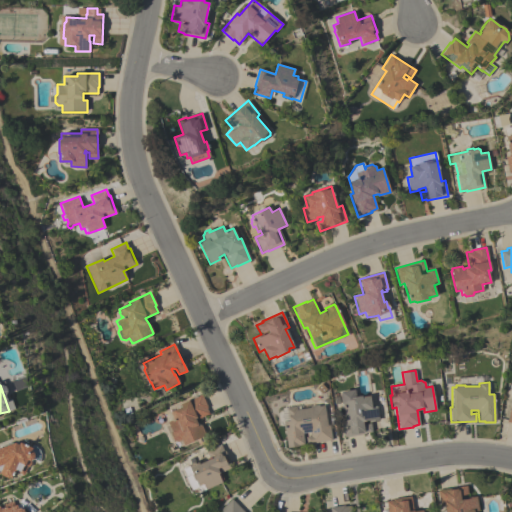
[(340,391),(354,389),(355,396),(361,395),(361,397),(369,396),(371,406),(376,405),(379,420),(369,422),(369,421),(363,422),(363,424),(370,423),(372,431),(365,433),(365,434),(344,437),(341,421),(345,420),(342,404),(340,391)]
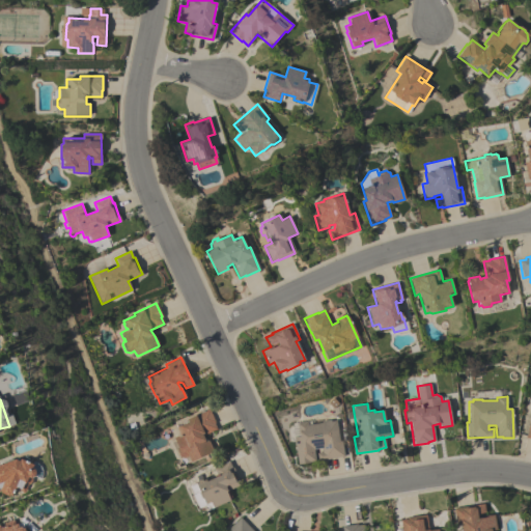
[(215,422),(214,423),(217,429),(203,436),(204,440),(204,441),(203,441),(204,443),(208,441),(213,451),(190,462),(188,456),(184,457),(179,456),(176,450),(178,447),(174,438),(179,435),(176,427),(188,422),(187,419),(208,409),(215,422)]
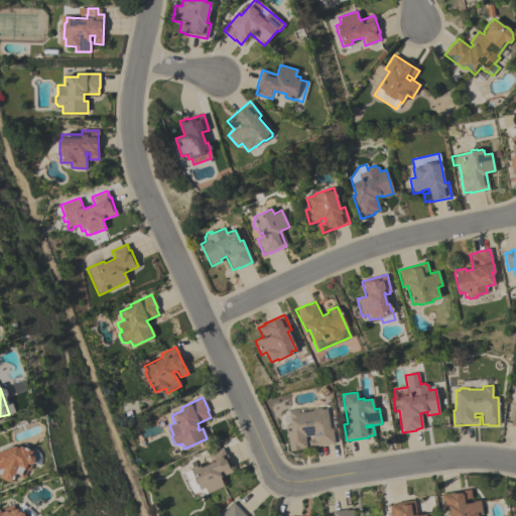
[(282,428),(280,415),(283,414),(283,411),(288,410),(288,411),(298,410),(298,409),(302,408),(302,412),(312,411),(312,409),(321,408),(321,409),(327,408),(330,428),(332,428),(334,443),(308,447),(307,440),(312,439),(311,435),(304,436),(306,447),(300,448),(300,449),(289,452),(285,427),(282,428)]
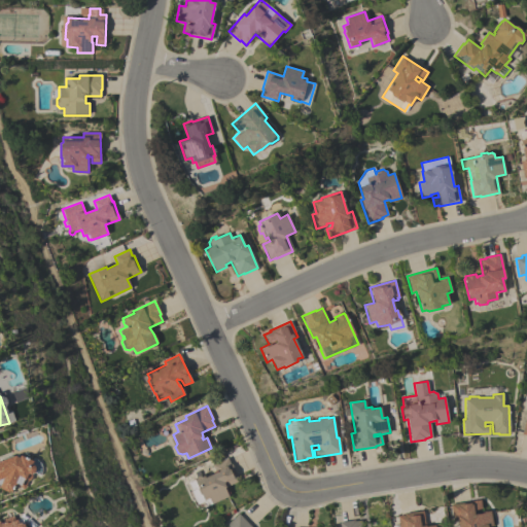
[(0,461),(14,456),(19,457),(20,455),(33,460),(31,464),(34,465),(35,469),(33,472),(31,475),(32,476),(30,480),(28,481),(24,489),(14,485),(11,492),(9,491),(8,492),(1,489),(1,488),(0,487),(0,461)]
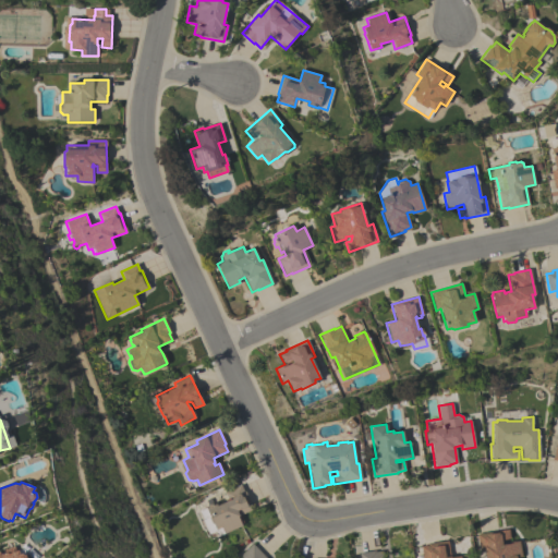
[(203,520),(198,510),(208,506),(208,505),(211,504),(211,505),(215,504),(216,506),(229,500),(225,493),(241,485),(244,492),(253,509),(238,517),(242,525),(219,536),(213,523),(211,524),(208,518),(210,517),(209,517),(203,520)]
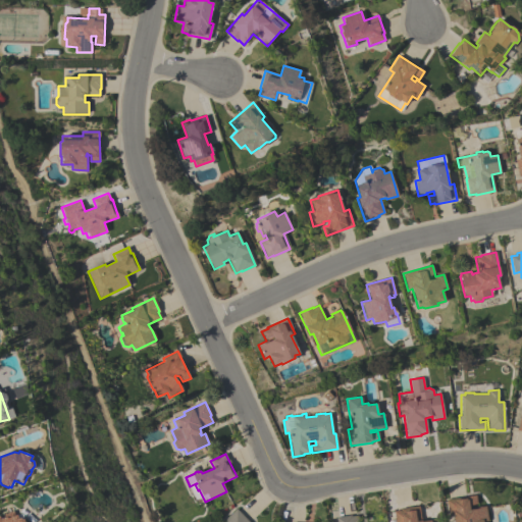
[(453,521),(453,516),(448,516),(446,500),(475,496),(477,507),(485,506),(487,521),(482,521),(453,521)]
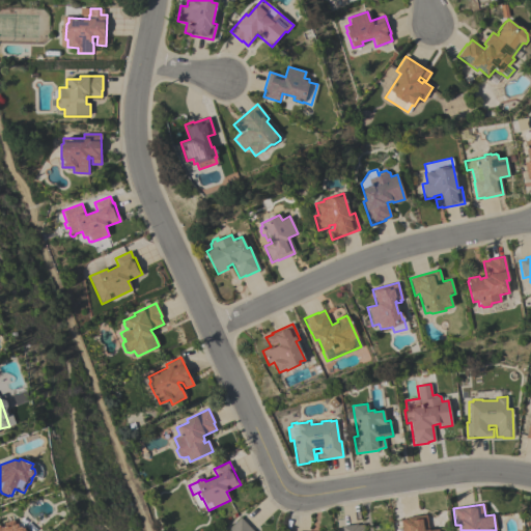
[(401,530),(400,520),(408,519),(408,518),(425,514),(428,530),(438,529),(438,530),(401,530)]
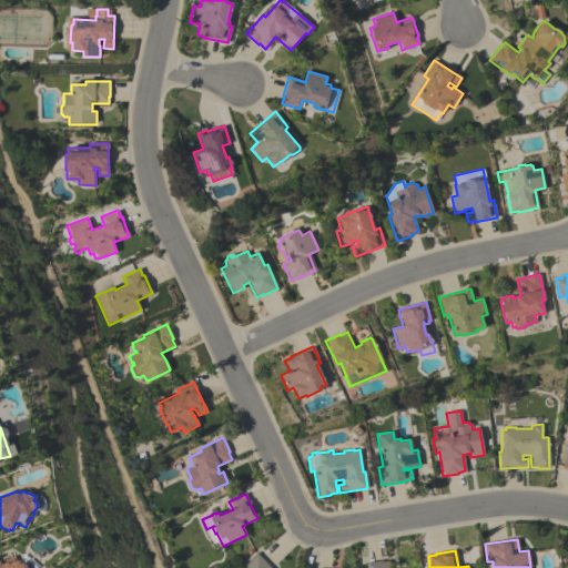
[(245,567),(246,567),(245,566),(257,554),(270,567),(245,567)]
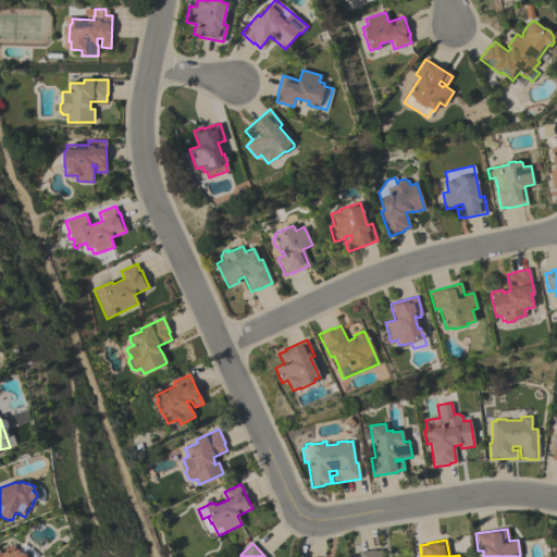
[(0,556),(0,549),(13,545),(15,551),(23,547),(26,556),(0,556)]
